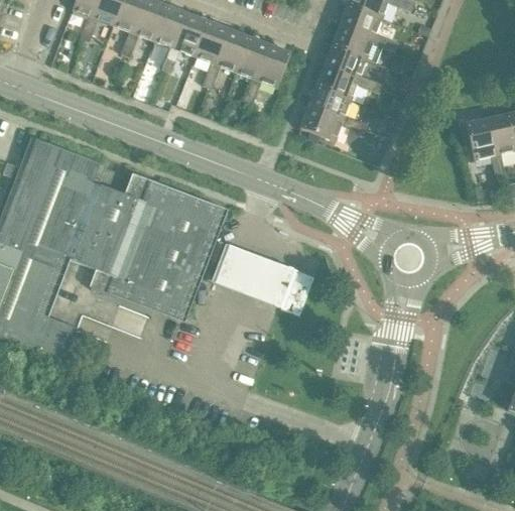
[(93,16),(99,0),(75,0),(72,8),(89,14),(93,16)]
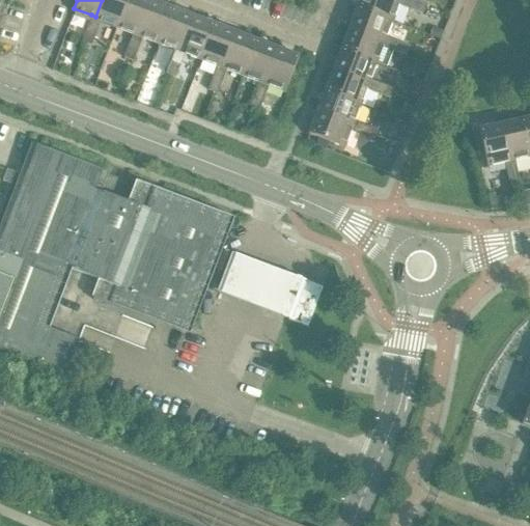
[(117,25),(126,0),(102,0),(95,17),(91,15),(86,26),(96,30),(101,19),(117,25)]
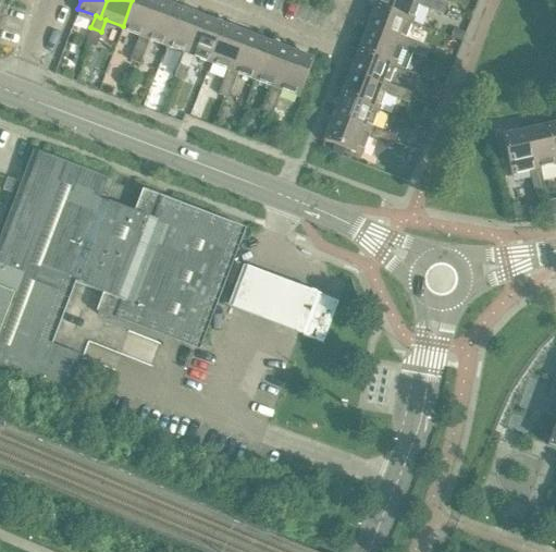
[(145,34),(158,0),(132,0),(123,26),(139,33),(145,34)]
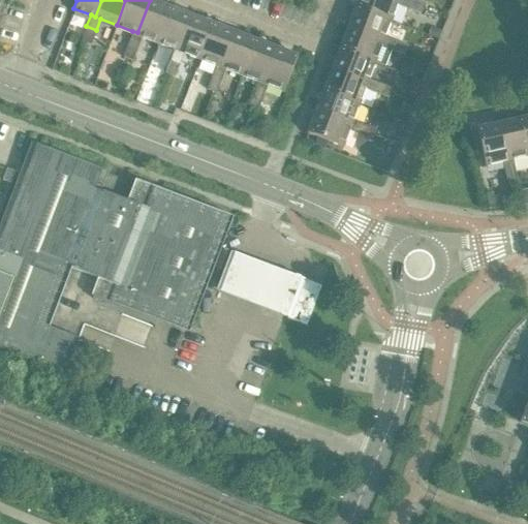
[(158,40),(172,4),(160,0),(150,0),(137,32),(132,31),(128,42),(137,45),(143,34),(158,40)]
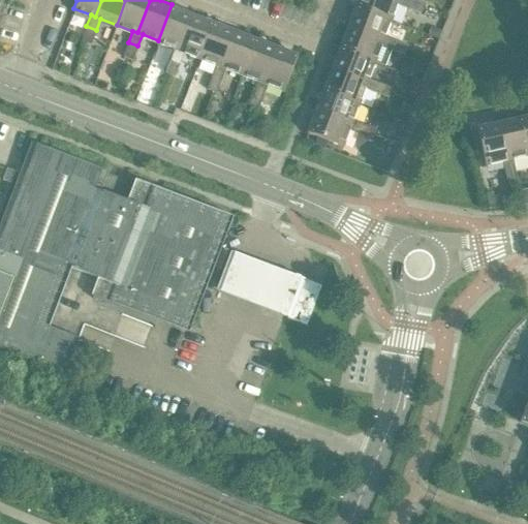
[(409,5),(411,0),(358,0),(356,4),(392,18),(398,1),(409,5)]
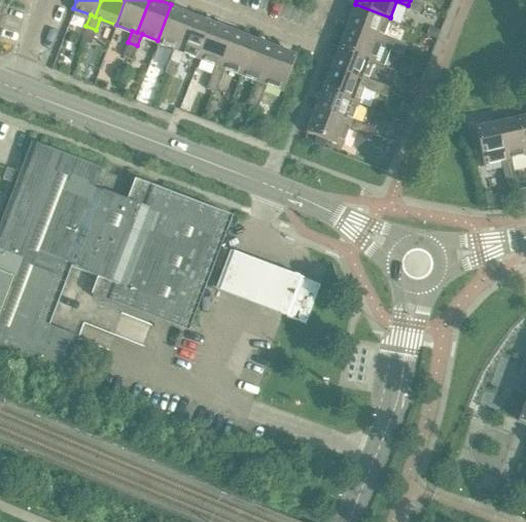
[(419,10),(423,0),(410,0),(408,5),(419,10)]
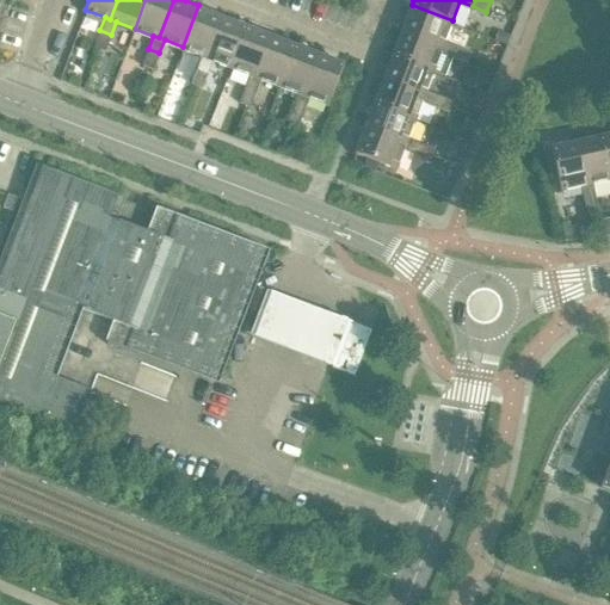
[(207,56),(223,14),(198,5),(183,47),(202,54),(207,56)]
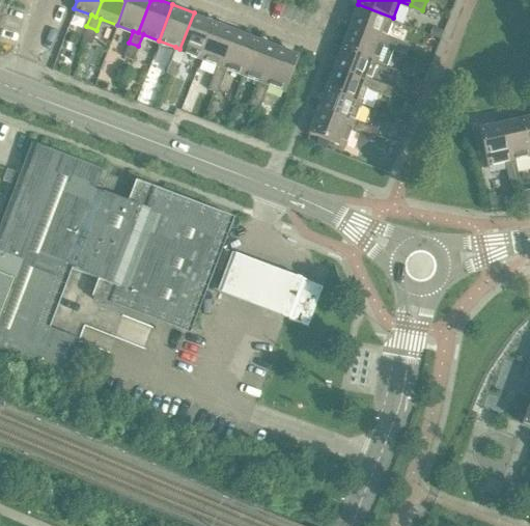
[(387,33),(393,18),(358,4),(350,25),(385,38),(387,33)]
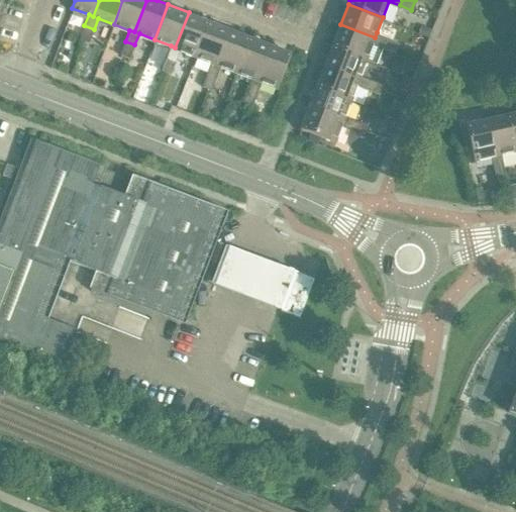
[(196,56),(209,20),(189,12),(175,47),(171,45),(166,57),(176,61),(180,49),(196,56)]
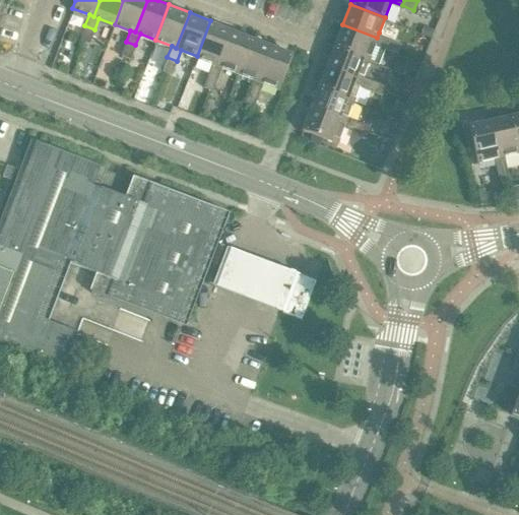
[(217,63),(231,28),(210,20),(197,56),(212,61),(217,63)]
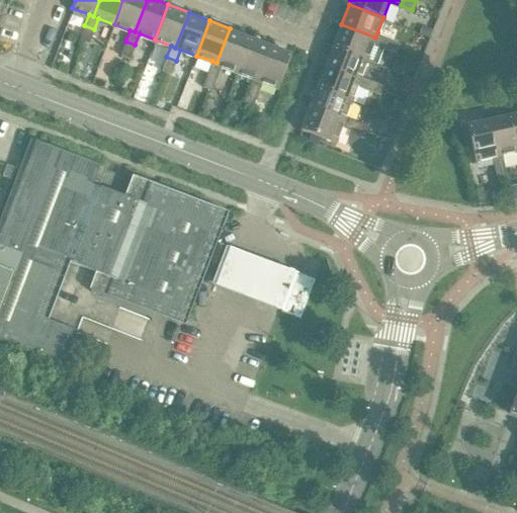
[(385,47),(389,36),(377,32),(375,37),(341,24),(333,45),(368,58),(374,43),(385,47)]
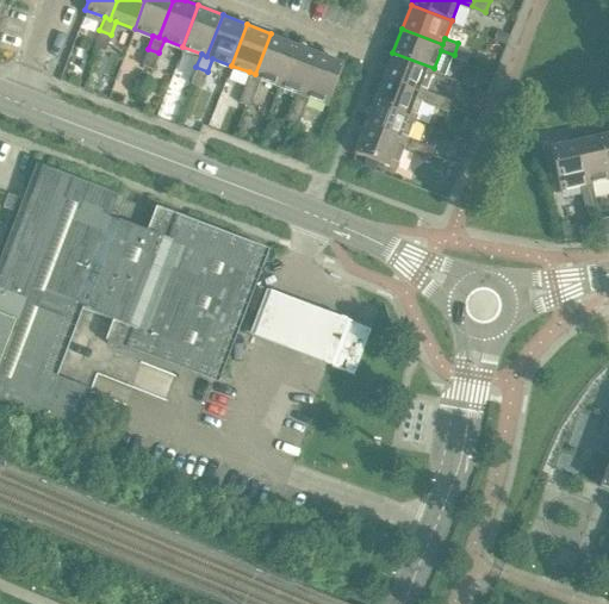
[(106,48),(111,35),(99,30),(94,43),(106,48)]
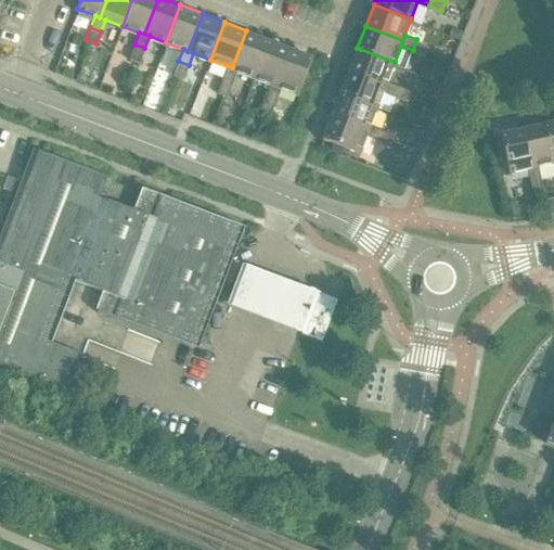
[(254,76),(268,39),(246,30),(232,67),(227,65),(222,78),(232,81),(237,69),(254,76)]
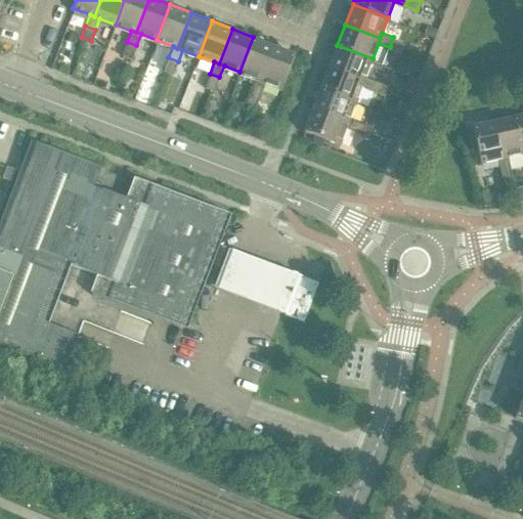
[(260,80),(273,44),(253,37),(240,72),(256,78),(260,80)]
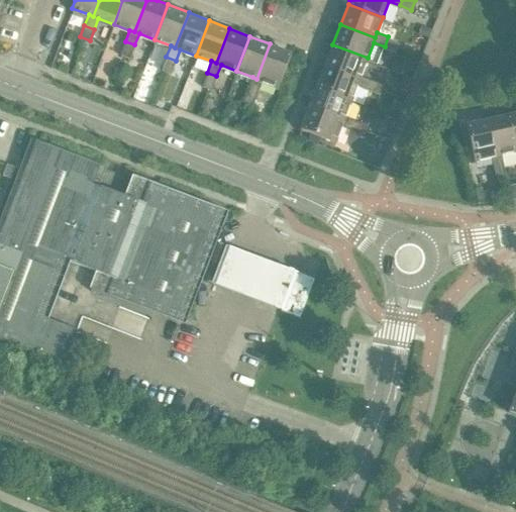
[(396,50),(399,41),(388,36),(385,46),(396,50)]
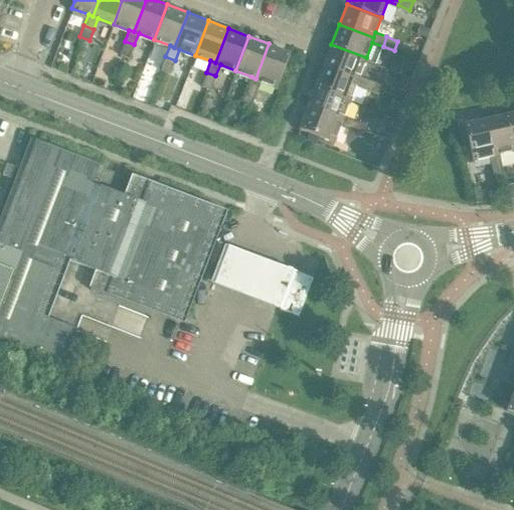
[(130,55),(134,44),(125,41),(121,52),(130,55)]
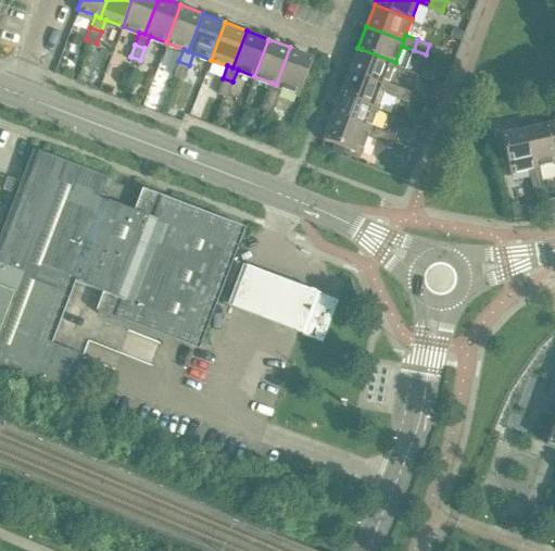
[(299,94),(313,55),(290,47),(276,85),(272,83),(266,95),(277,99),(281,87),(299,94)]
